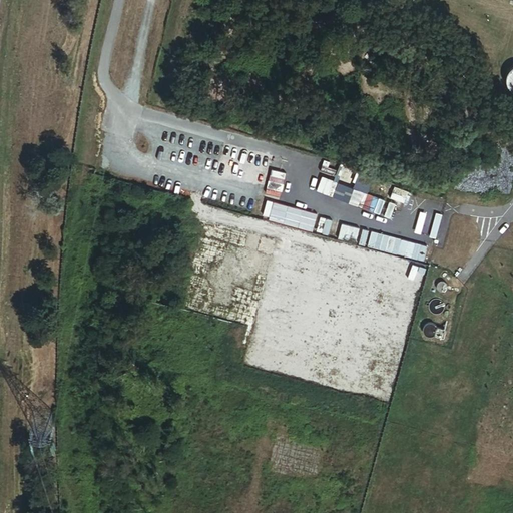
[(238,163),(242,147),(229,144),(225,160),(238,163)]
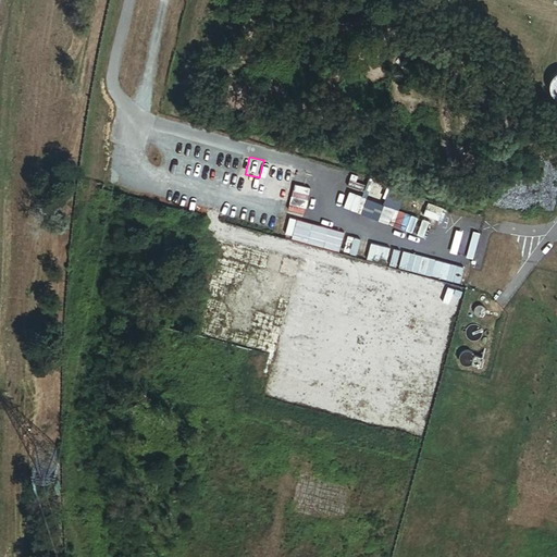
[(288,209),(305,212),(311,181),(295,177),(288,209)]
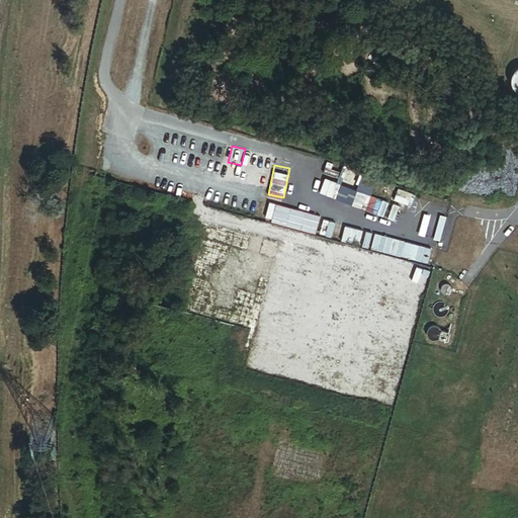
[(324,177),(319,191),(330,195),(335,181),(324,177)]
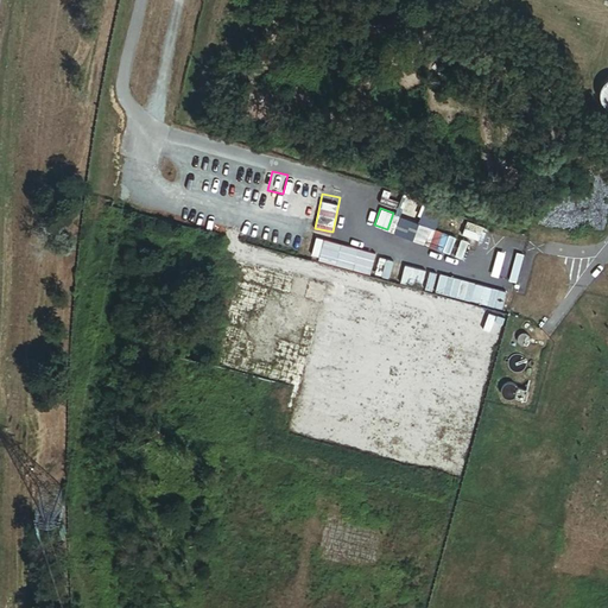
[(436,222),(434,228),(398,215),(393,232),(449,252),(451,245),(487,257),(492,241),(436,222)]
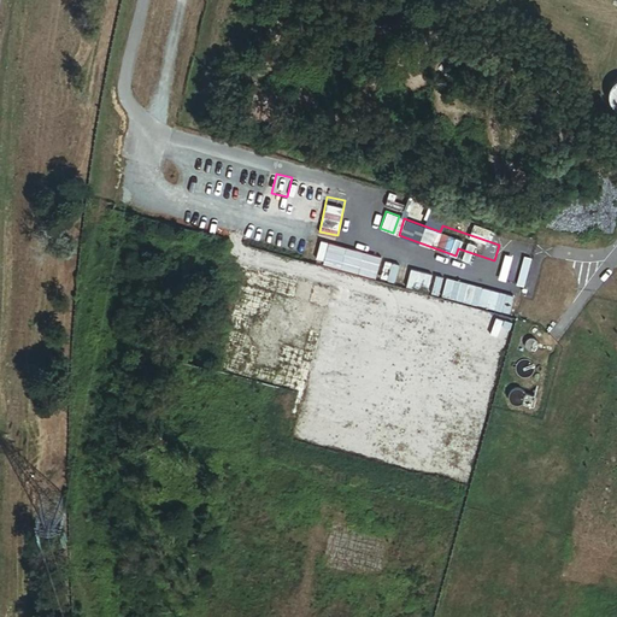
[(313,259),(374,278),(381,257),(345,245),(342,253),(317,246),(313,259)]
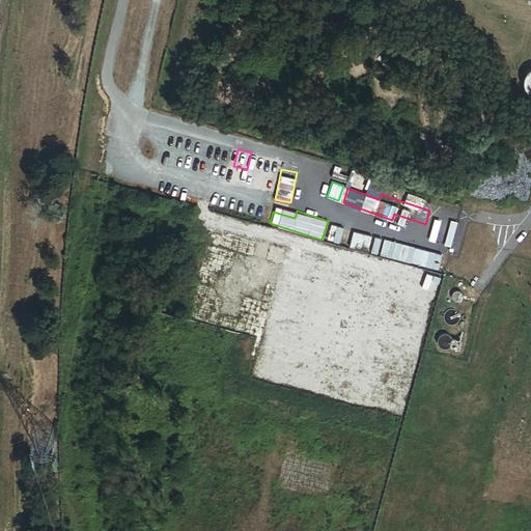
[(384,240),(381,255),(438,269),(442,254),(384,240)]
